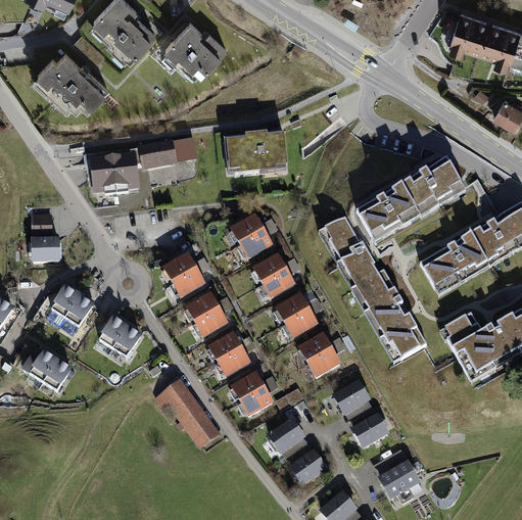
[(32,0),(46,6),(49,0),(70,9),(74,0),(32,0)]
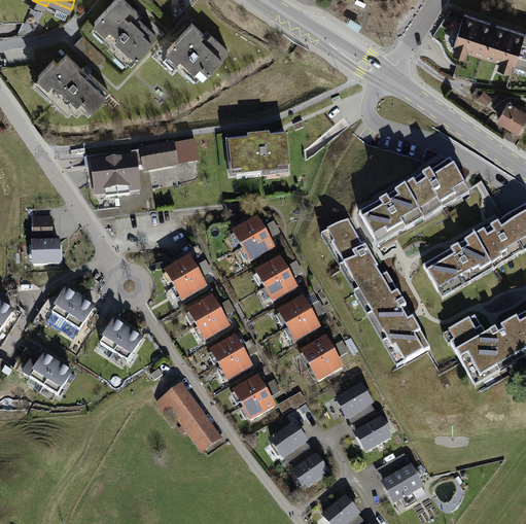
[(138,9),(128,0),(116,0),(97,23),(99,25),(96,28),(112,43),(109,46),(128,63),(130,61),(134,64),(160,35),(137,14),(140,11),(138,9)]
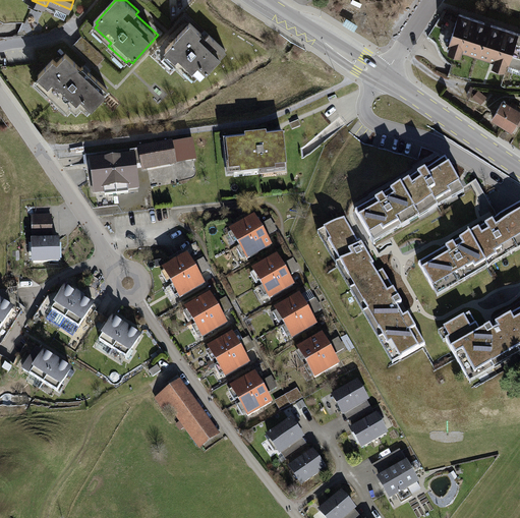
[(519,27),(459,8),(448,45),(463,50),(464,45),(495,54),(493,59),(507,63),(509,58),(519,62),(519,27)]
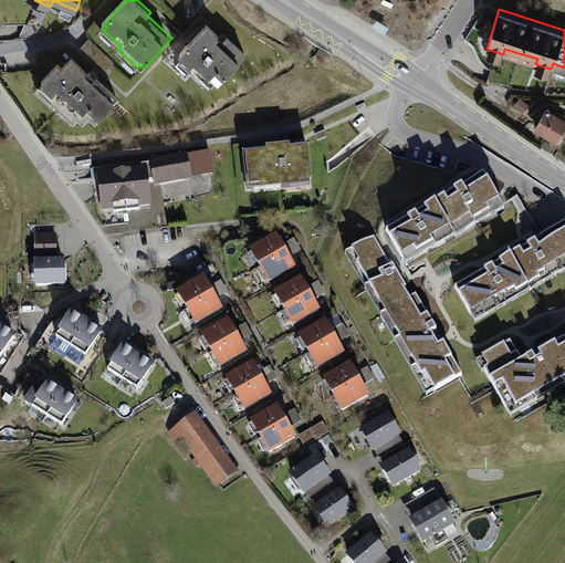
[(377,18),(374,24),(386,31),(389,25),(377,18)]
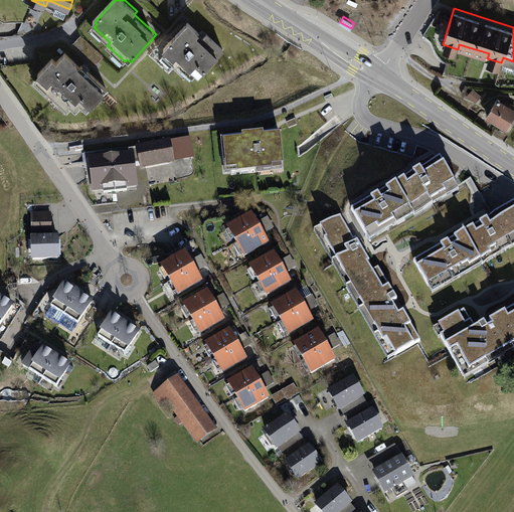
[(205,36),(190,22),(165,49),(194,76),(197,73),(201,76),(226,49),(208,33),(205,36)]
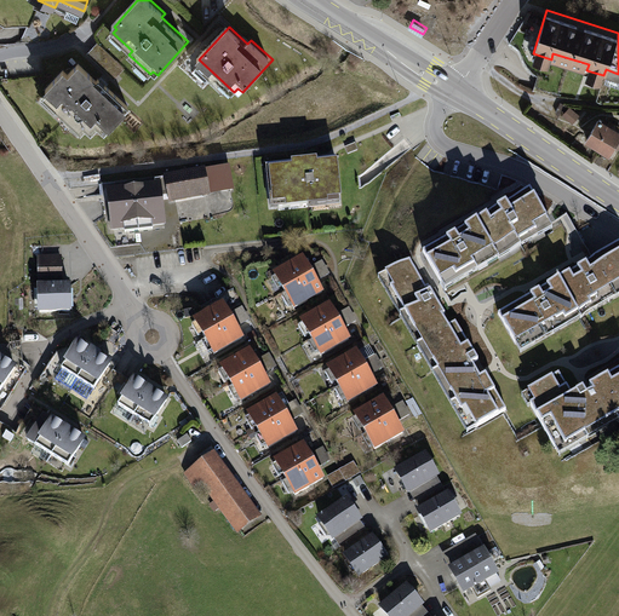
[(96,78),(80,64),(70,75),(66,72),(47,91),(49,92),(44,97),(84,133),(87,128),(93,134),(99,128),(105,134),(127,110),(99,85),(95,80),(96,78)]
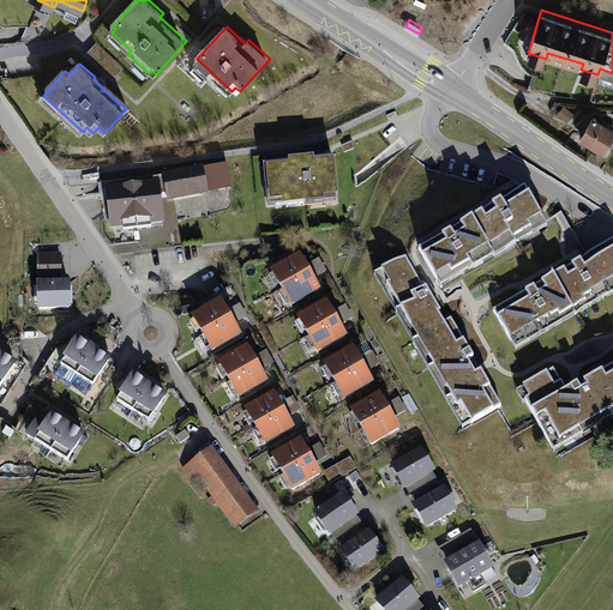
[(565,102),(558,109),(569,118),(575,110),(565,102)]
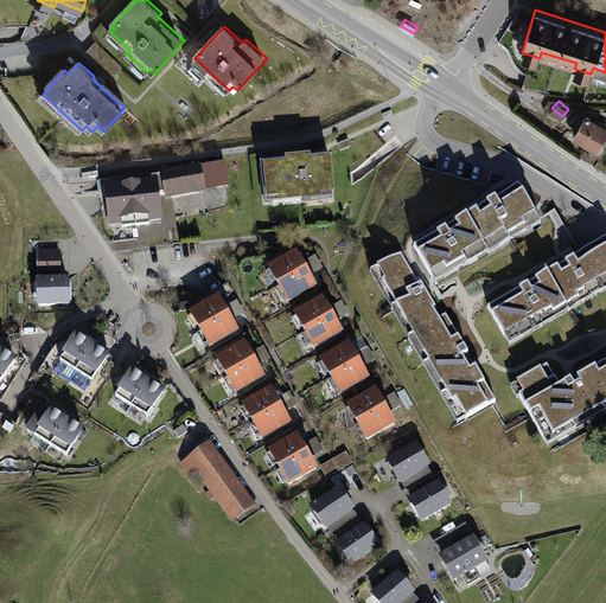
[(605,120),(587,109),(576,127),(573,133),(597,147),(605,133),(605,120)]
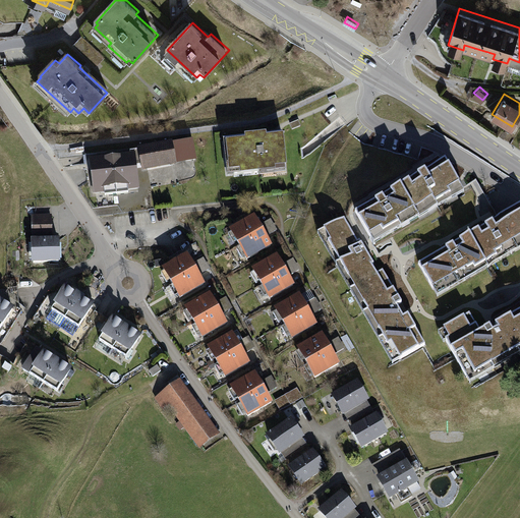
[(299,117),(290,121),(293,127),(301,123),(299,117)]
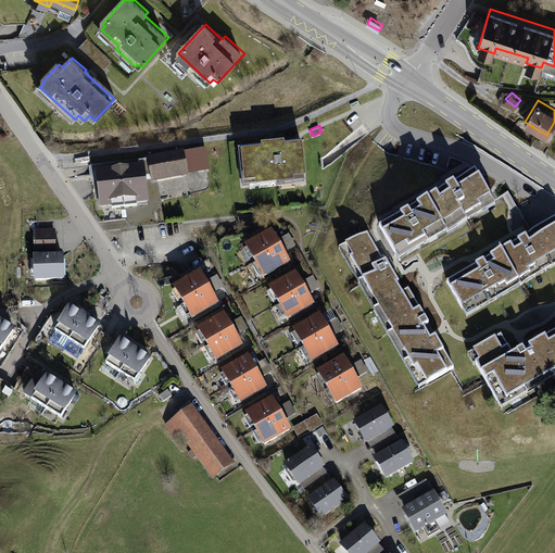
[(277,143),(239,147),(242,184),(306,177),(303,140),(277,143)]
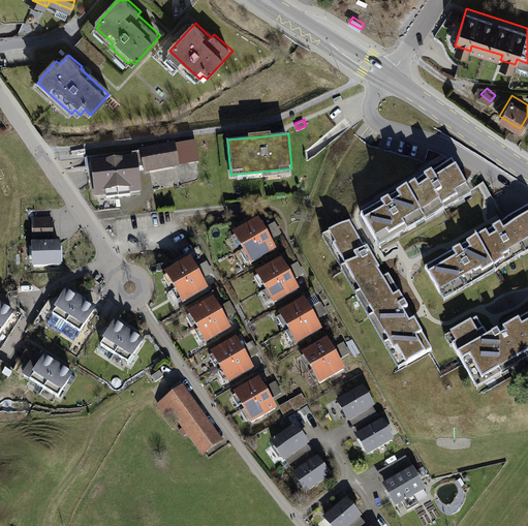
[(189,142),(145,150),(148,169),(193,160),(189,142)]
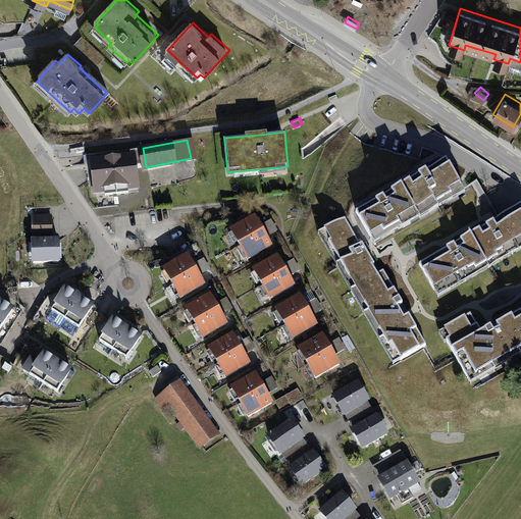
[(102,158),(94,158),(97,192),(139,188),(136,155),(119,156),(102,158)]
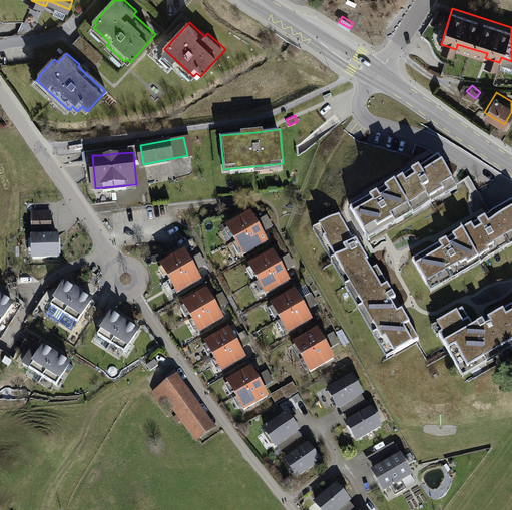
[(374,191),(350,204),(369,236),(458,185),(440,153),(417,165),(374,191)]
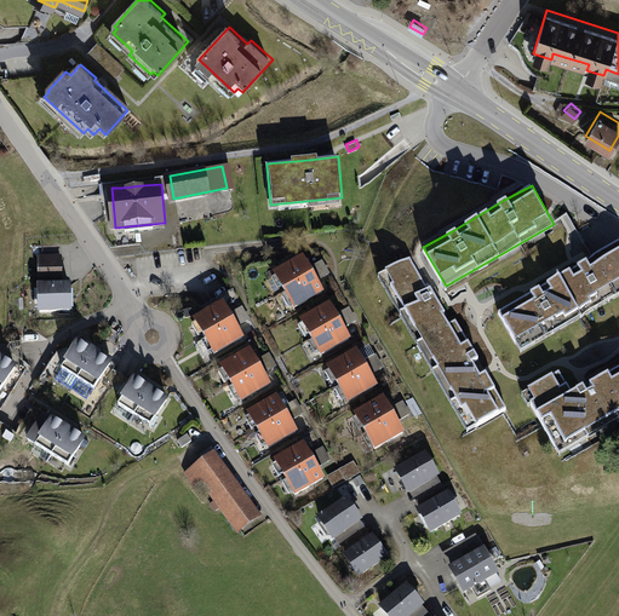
[(534,291),(499,310),(521,347),(618,291),(618,241),(584,262),(534,291)]
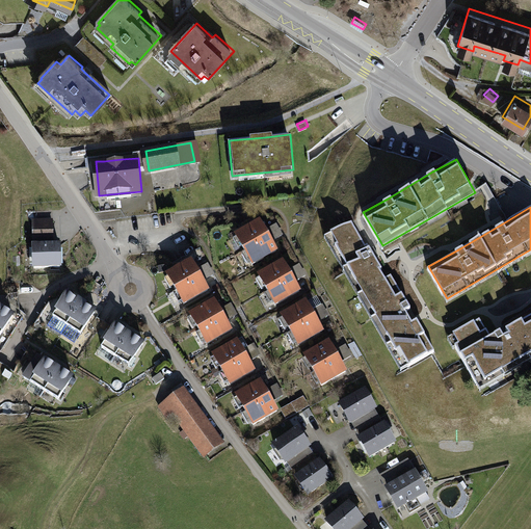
[(55,216),(33,217),(34,239),(55,239),(55,216)]
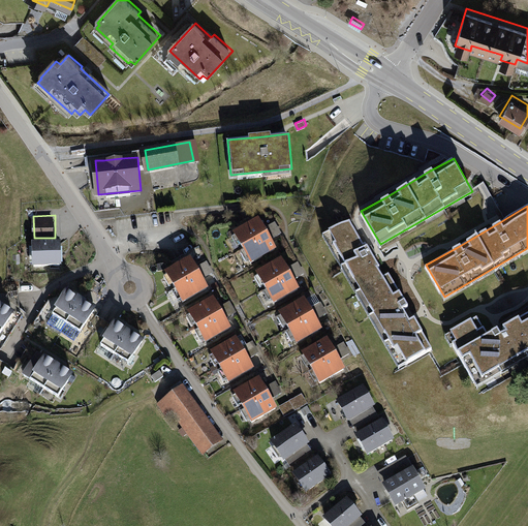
[(350,217),(330,229),(337,241),(335,242),(395,348),(398,346),(406,362),(433,346),(415,316),(410,319),(408,315),(403,307),(408,305),(390,272),(383,275),(378,266),(381,265),(372,248),(366,239),(364,240),(350,217)]
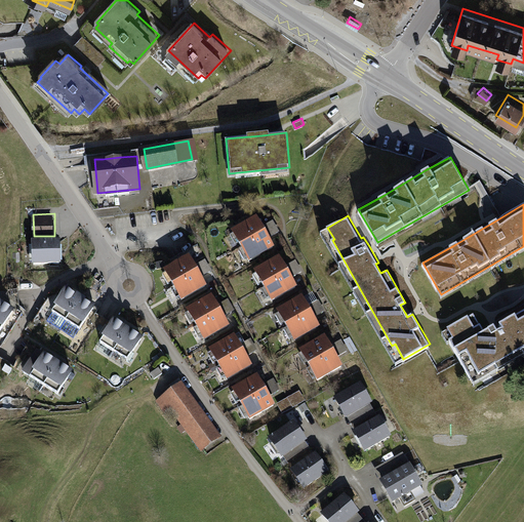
[(258,216),(234,230),(251,258),(275,245),(269,235),(268,232),(266,229),(265,226),(263,224),(258,216)]
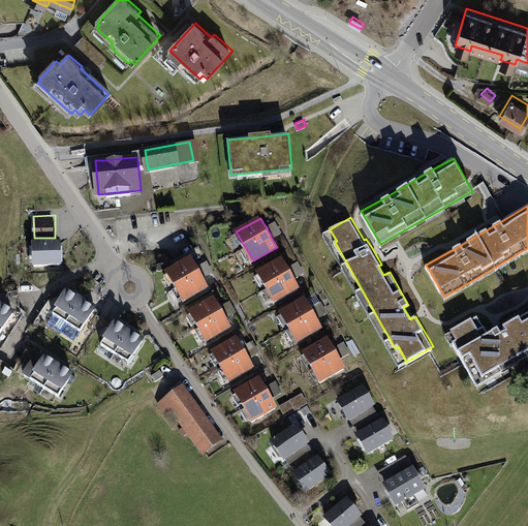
[(267,227),(268,230),(278,224),(275,219),(265,225),(267,227)]
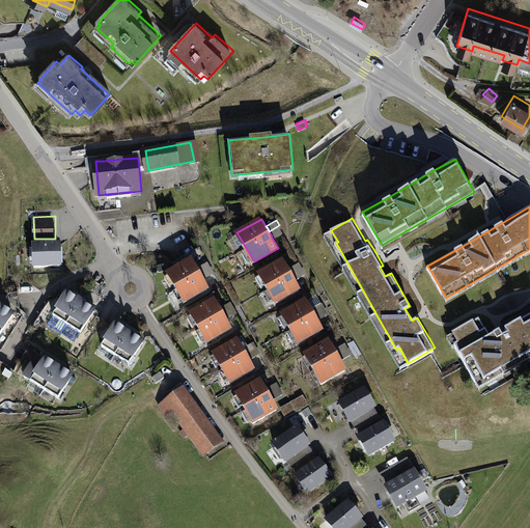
[(283,231),(279,225),(269,231),(271,234),(272,238),(283,231)]
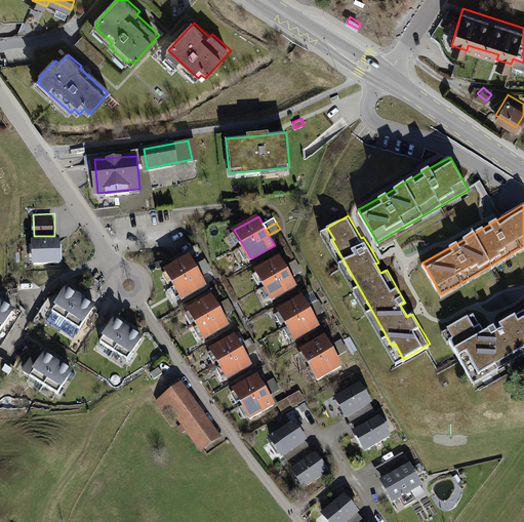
[(63,237),(33,238),(34,262),(63,261),(63,237)]
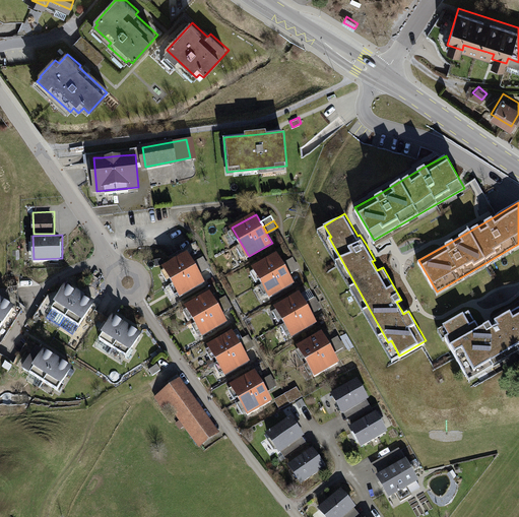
[(188,252),(165,265),(182,295),(205,281),(198,269),(193,261),(188,252)]
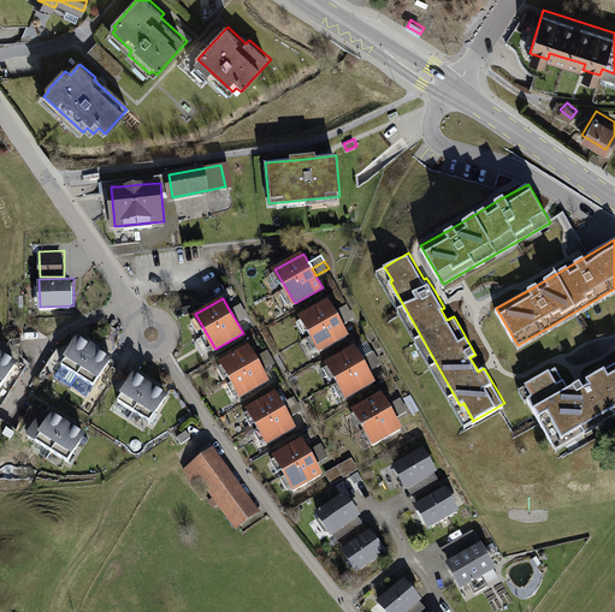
[(330,299),(302,316),(321,350),(349,333),(343,322),(341,319),(338,315),(337,312),(335,308),(330,299)]
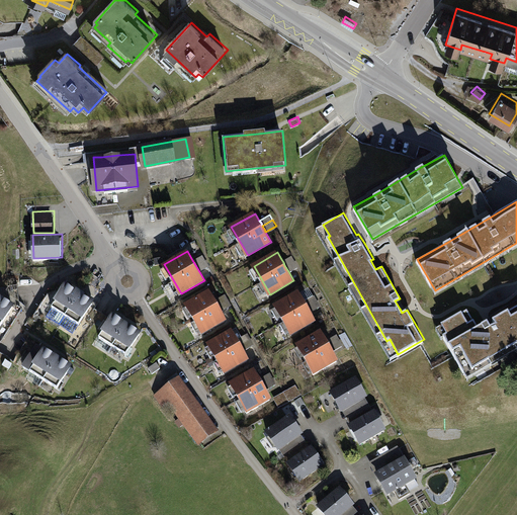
[(283,262),(284,265),(294,259),(291,253),(281,259),(283,262)]
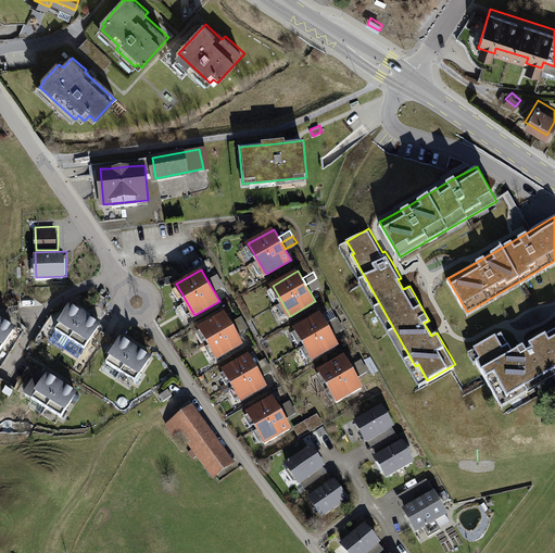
[(320,285),(316,278),(305,285),(307,288),(310,291),(320,285)]
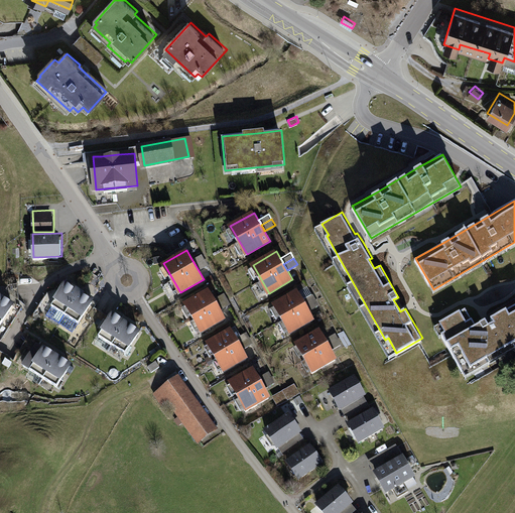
[(77,284),(68,278),(51,303),(80,322),(96,296),(86,290),(77,284)]
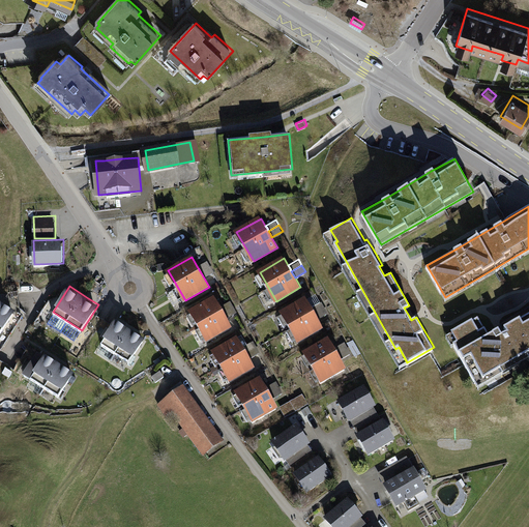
[(19,289),(5,291),(4,304),(13,312),(21,304),(19,289)]
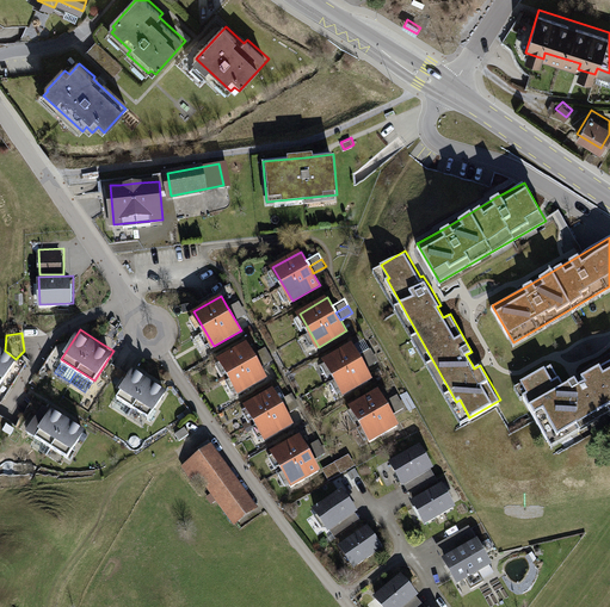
[(248,342),(220,358),(240,392),(267,377),(262,365),(259,361),(257,358),(256,355),(253,352),(248,342)]
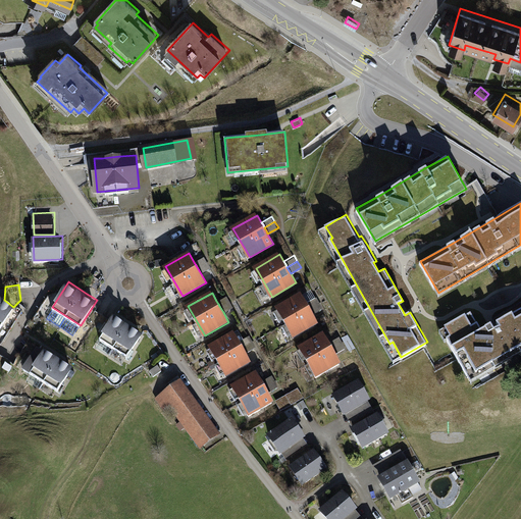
[(218,304),(219,306),(230,300),(227,294),(216,301),(218,304)]
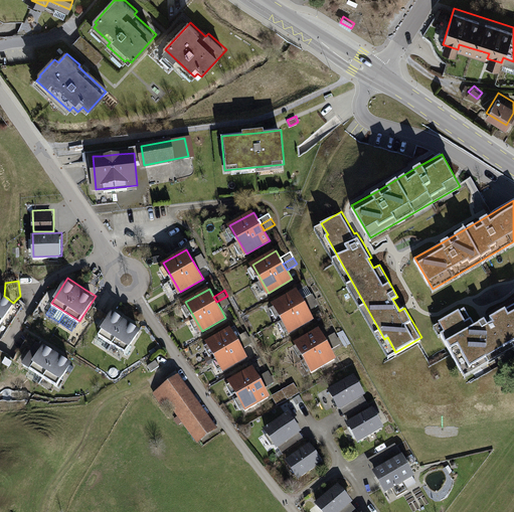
[(298,290),(275,303),(291,331),(314,318),(309,309),(307,306),(305,302),(303,299),(302,296),(298,290)]
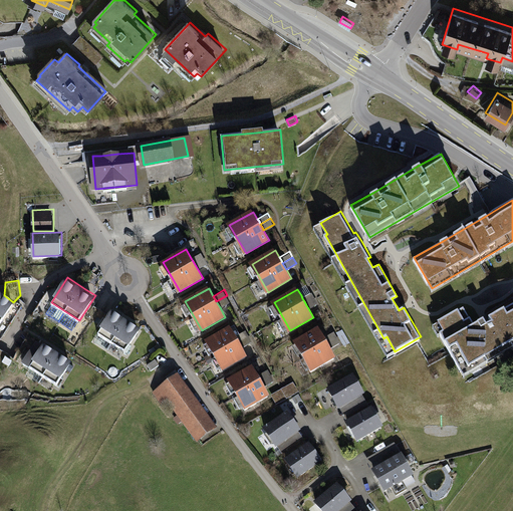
[(302,298),(304,301),(314,295),(311,289),(301,295),(302,298)]
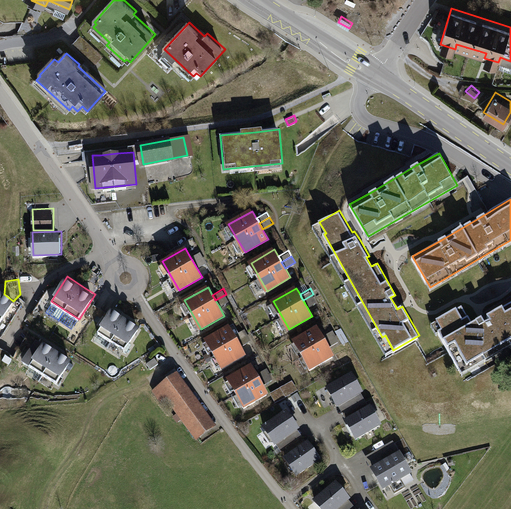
[(2,293),(0,291),(0,314),(3,316),(13,301),(4,294),(2,293)]
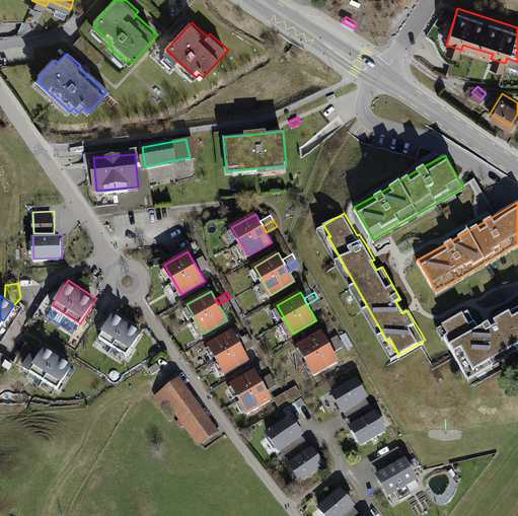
[(233,304),(229,298),(218,304),(220,307),(222,310),(233,304)]
